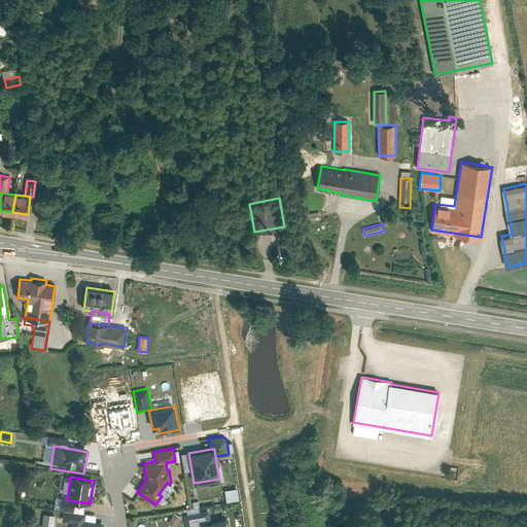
[(65,511),(64,519),(71,521),(69,526),(101,526),(102,524),(94,522),(95,516),(65,511)]
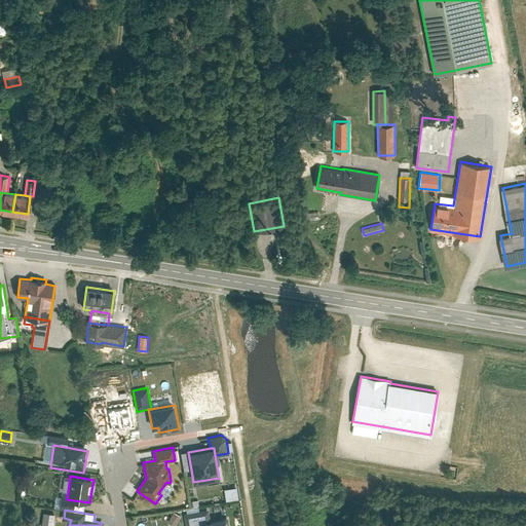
[(187,525),(202,525),(202,523),(210,522),(208,510),(185,514),(187,525)]
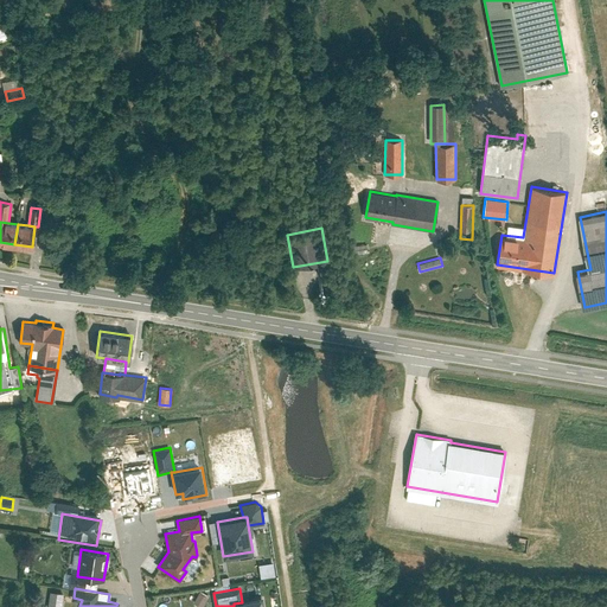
[(51,590),(48,606),(59,606),(63,593),(51,590)]
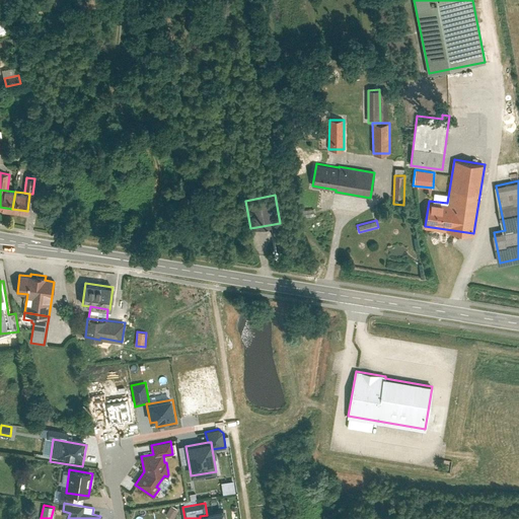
[(173,518),(178,510),(171,506),(167,514),(173,518)]
